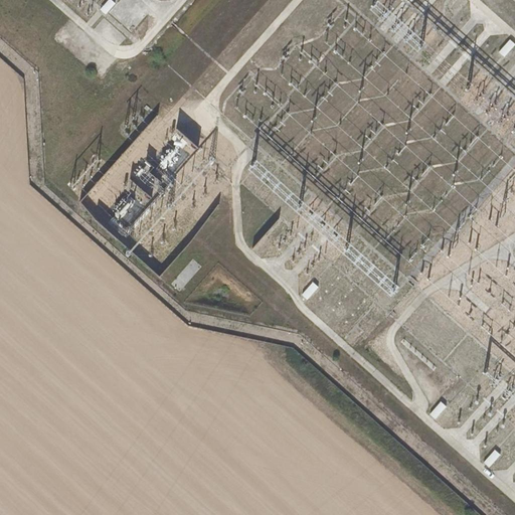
[(117,3),(113,0),(110,0),(102,10),(107,14),(117,3)]
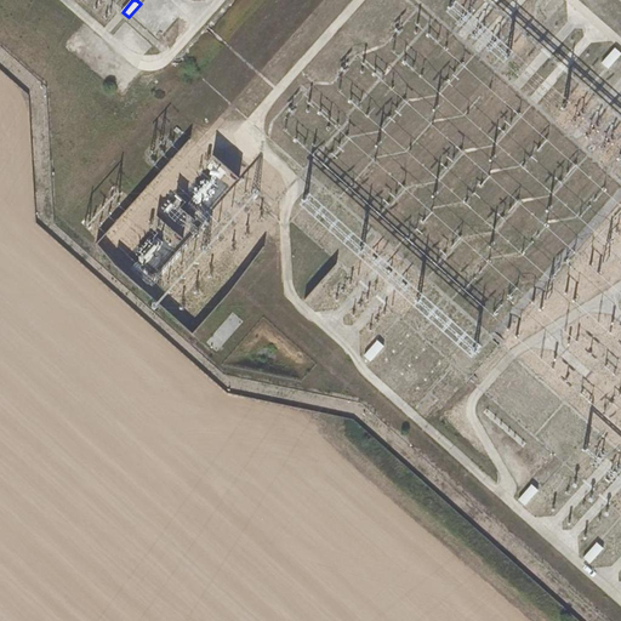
[(620,53),(620,51),(616,47),(602,62),(609,68),(620,53)]
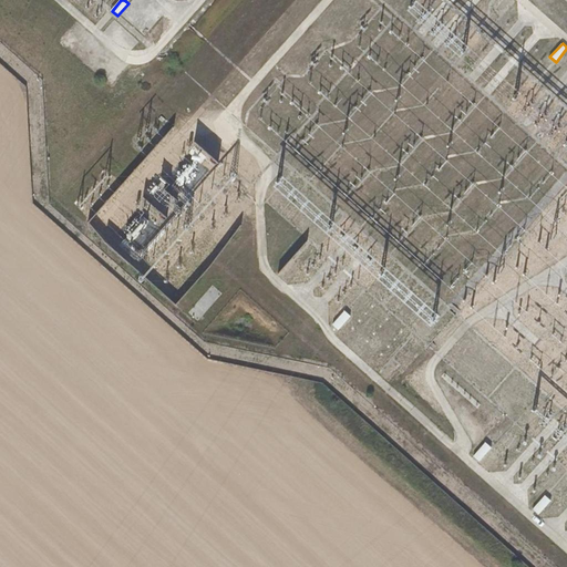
[(145,217),(155,227),(184,200),(163,177),(136,203),(148,215),(145,217)]
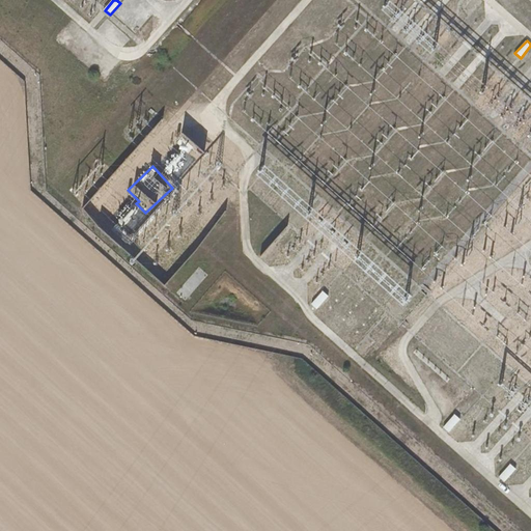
[(329,296),(324,290),(312,303),(317,308),(329,296)]
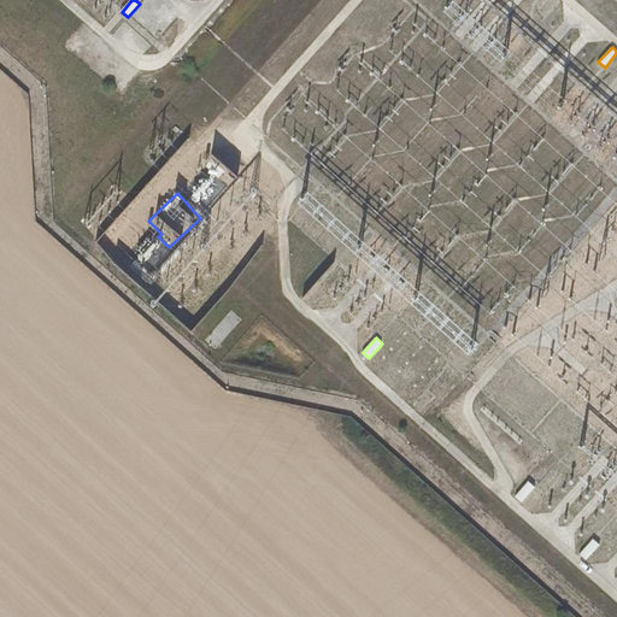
[(432,399),(425,394),(412,409),(418,415),(432,399)]
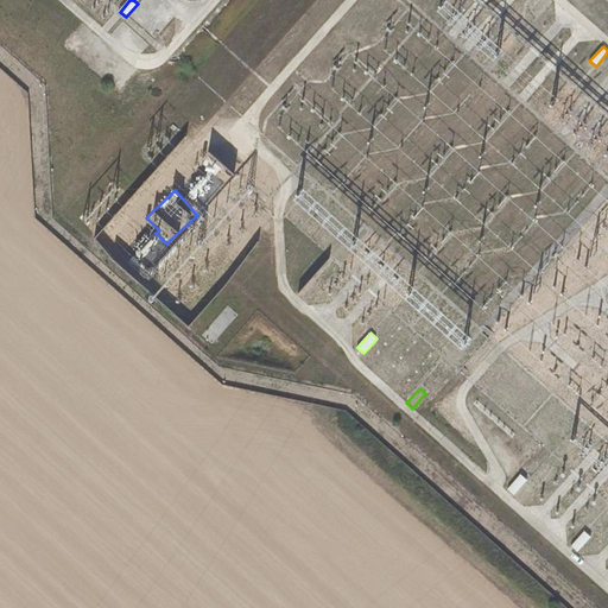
[(527,480),(521,474),(508,489),(514,495),(527,480)]
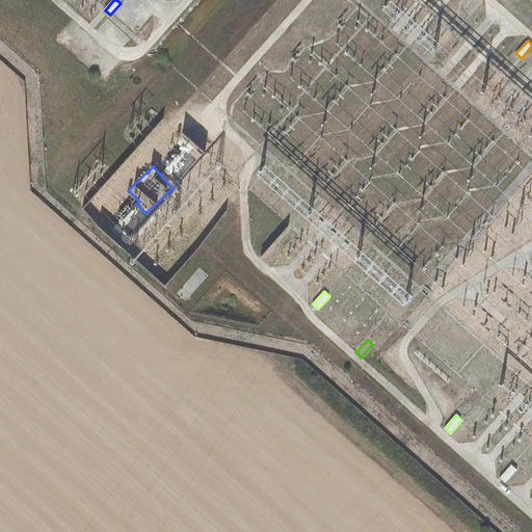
[(468,428),(461,423),(451,435),(456,441),(468,428)]
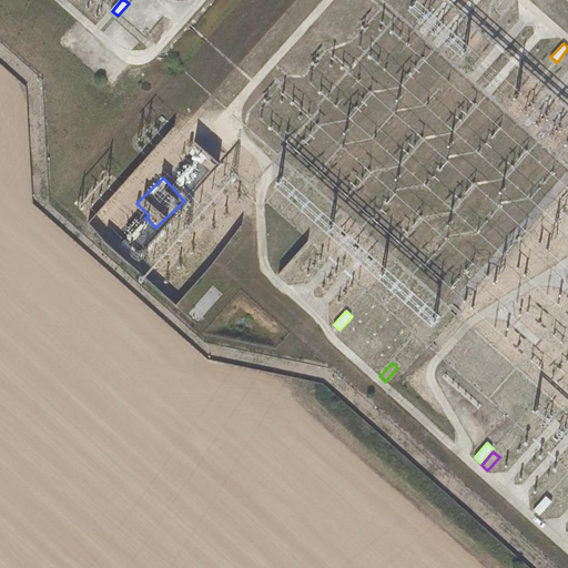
[(554,501),(546,495),(534,509),(541,516),(554,501)]
